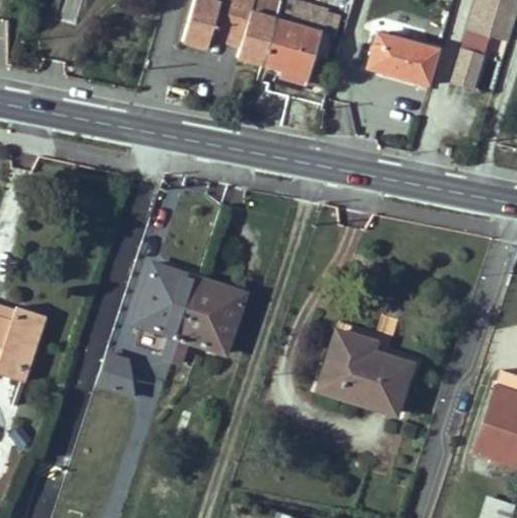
[(64,0),(61,14),(78,19),(83,0),(64,0)]
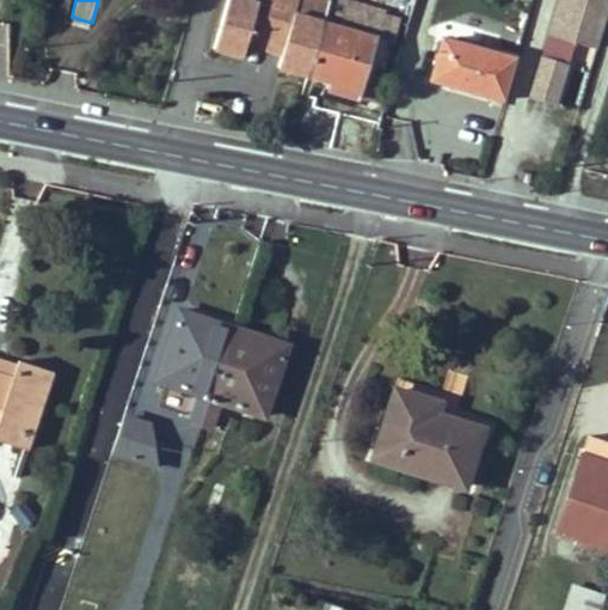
[(282,62),(312,72),(326,19),(332,0),(229,0),(216,47),(251,58),(255,46),(284,54),(282,62)]
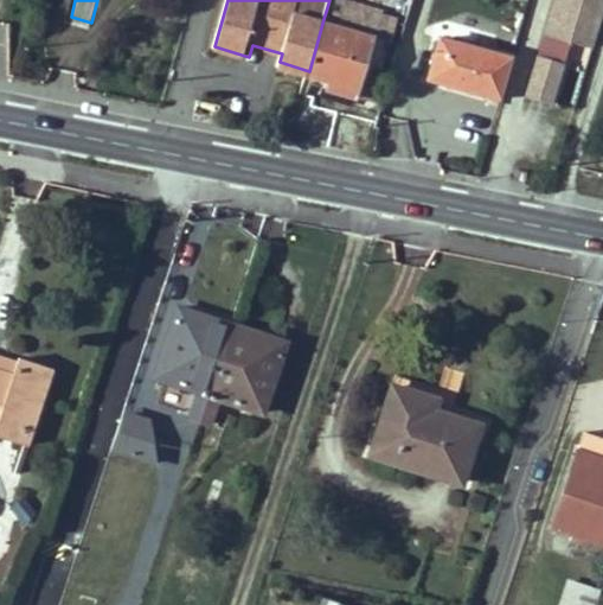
[(558,0),(550,32),(597,46),(602,25),(602,0),(558,0)]
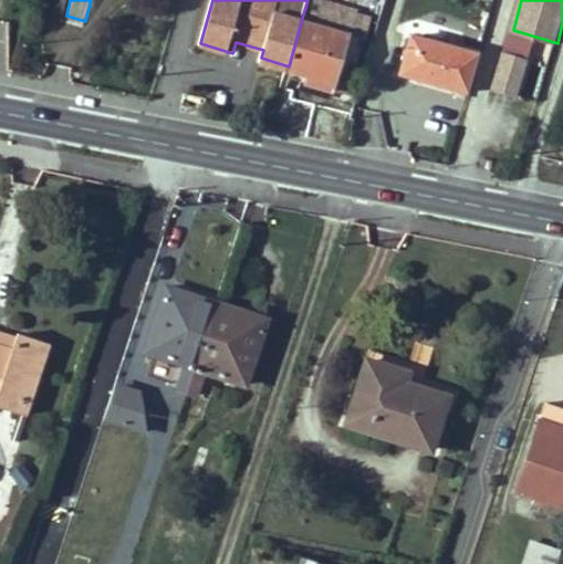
[(352,32),(302,18),(289,66),(337,80),(352,32)]
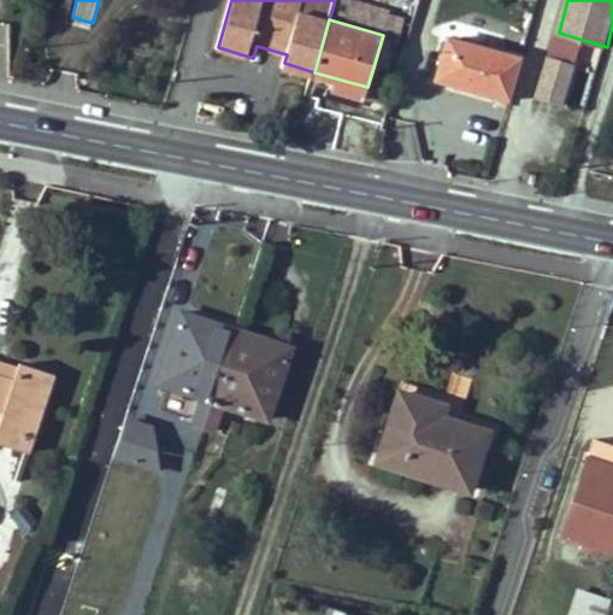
[(438,77),(512,98),(524,56),(451,34),(438,77)]
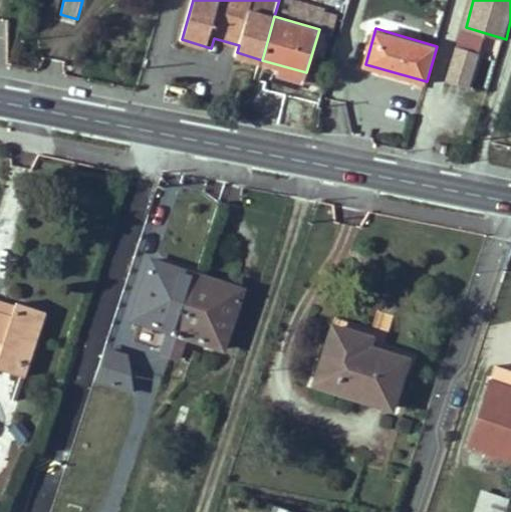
[(479,50),(461,45),(450,80),(469,86),(479,50)]
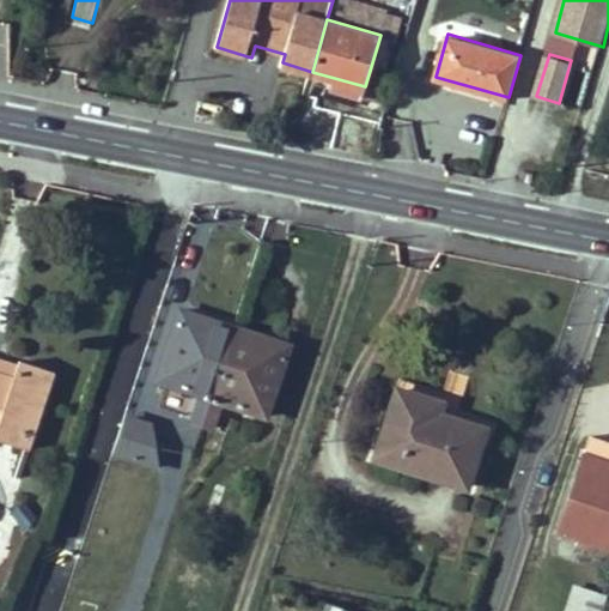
[(238,326),(183,309),(162,381),(207,394),(198,427),(208,430),(238,326)]
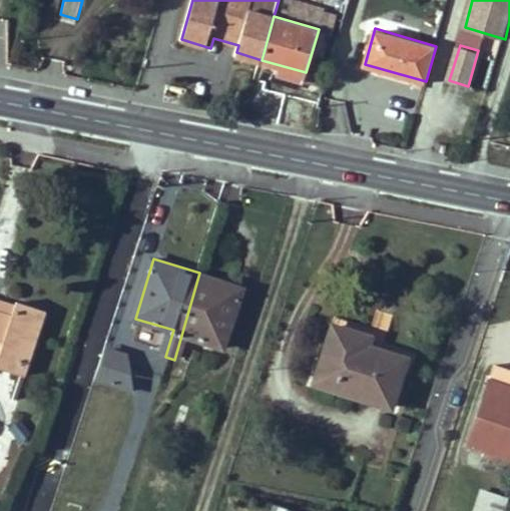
[(241,286),(199,273),(174,360),(183,362),(191,336),(223,346),(241,286)]
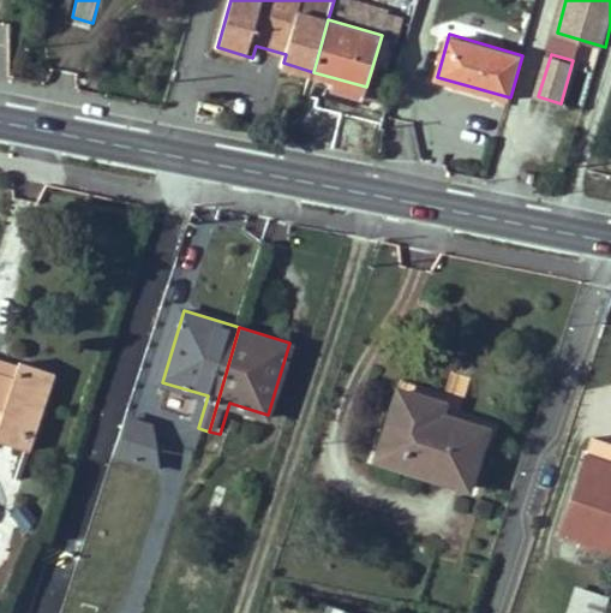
[(0,357),(0,379),(17,384),(23,364),(0,357)]
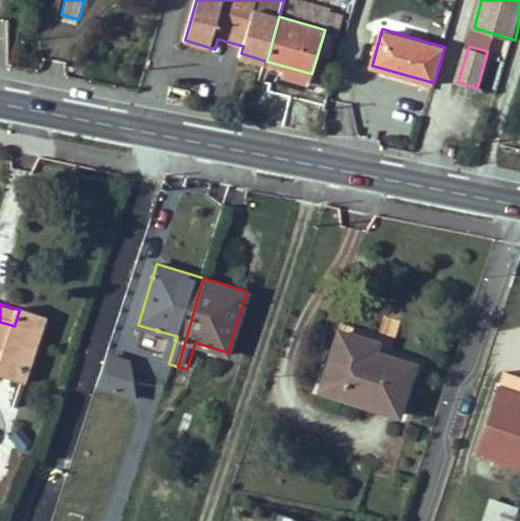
[(19,310),(14,326),(0,322),(0,376),(27,384),(47,317),(19,310)]
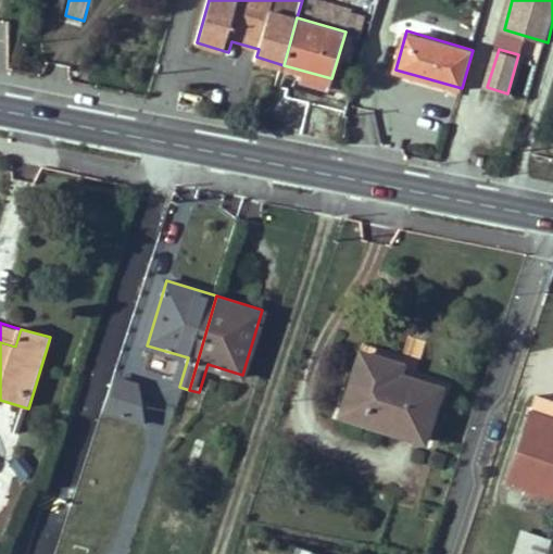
[(357,352),(336,420),(424,449),(442,389),(399,376),(402,366),(357,352)]
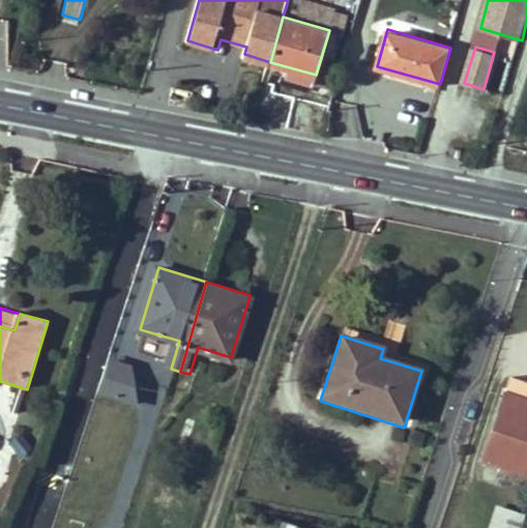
[(526,380),(513,376),(507,392),(526,400),(526,380)]
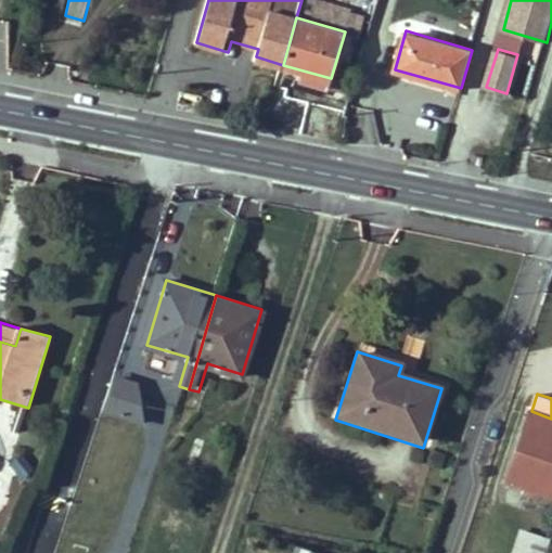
[(505,485),(551,500),(551,419),(531,411),(505,485)]
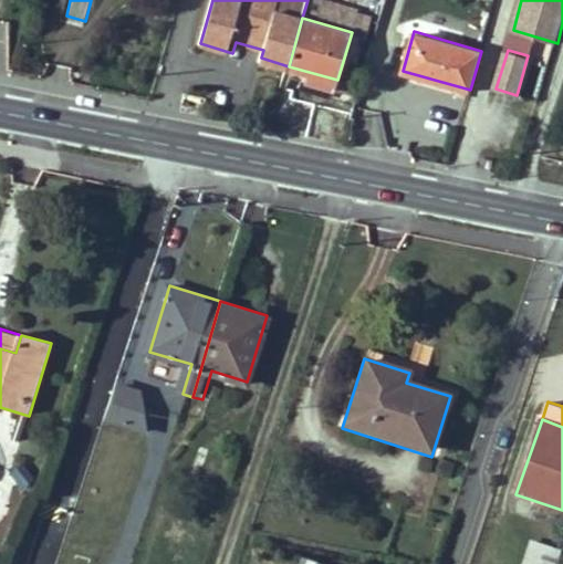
[(136,468),(132,429),(107,421),(97,457),(136,468)]
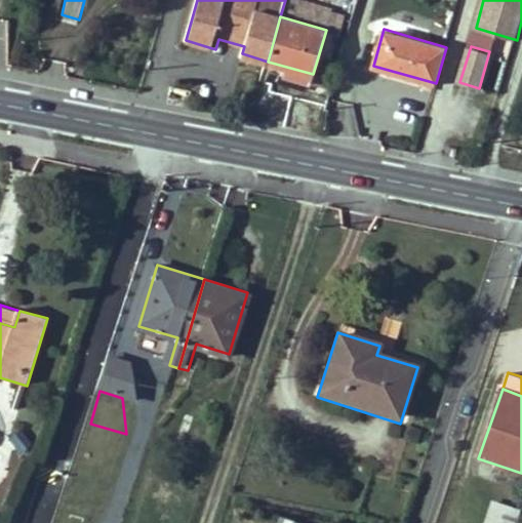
[(516,522),(521,511),(494,503),(487,522),(516,522)]
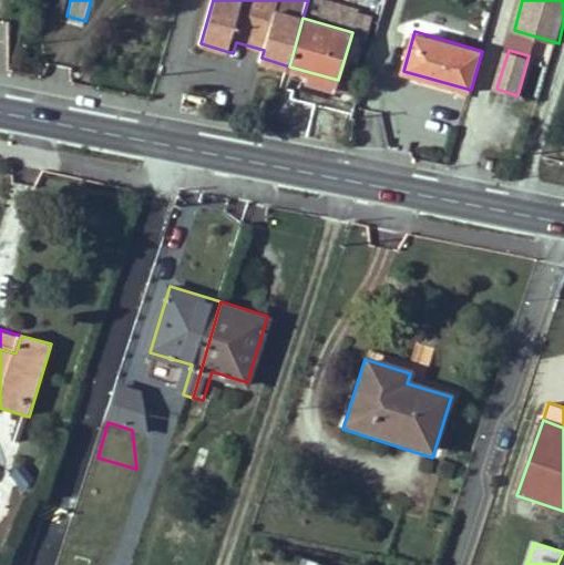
[(291,564),(328,564),(296,555),(291,564)]
